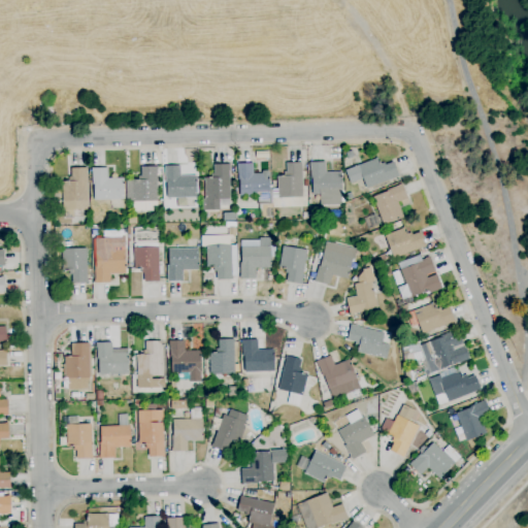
[(348,159),(345,154),(352,151),(354,157),(348,159)]
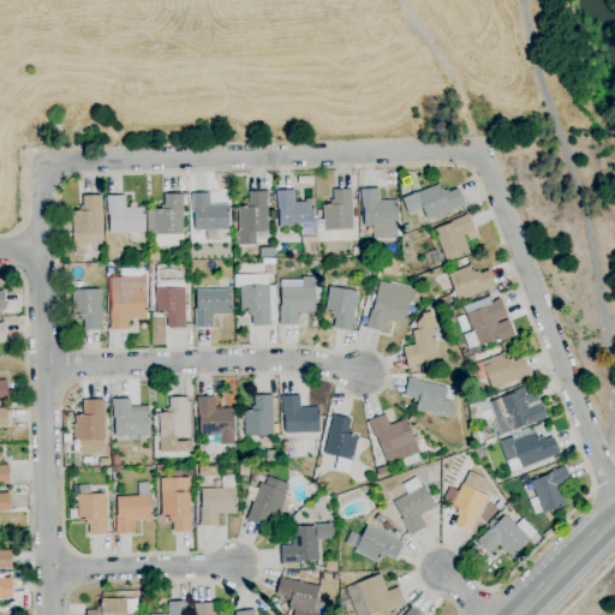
[(427,220),(423,209),(407,214),(402,202),(402,203),(401,201),(402,201),(401,199),(439,184),(441,187),(442,187),(443,191),(447,190),(448,193),(458,190),(464,206),(427,220)]
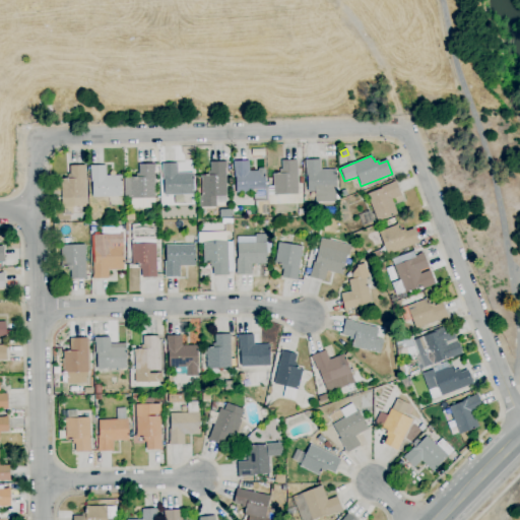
[(308,192),(308,177),(306,177),(305,164),(305,160),(320,159),(321,170),(336,170),(337,202),(315,202),(314,192),(308,192)]
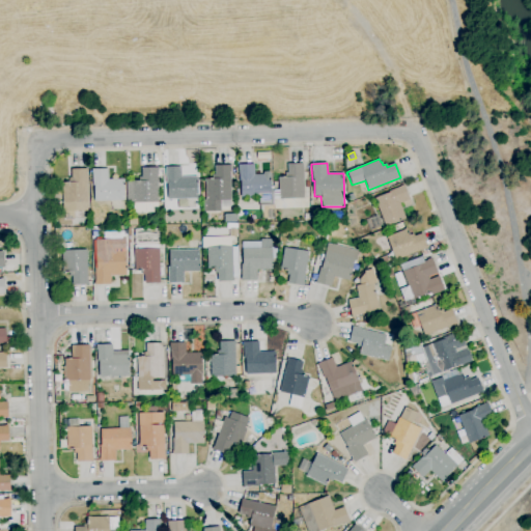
[(279,199),(278,180),(278,177),(285,177),(285,173),(288,173),(287,164),(304,164),(304,168),(303,168),(304,199),(279,199)]
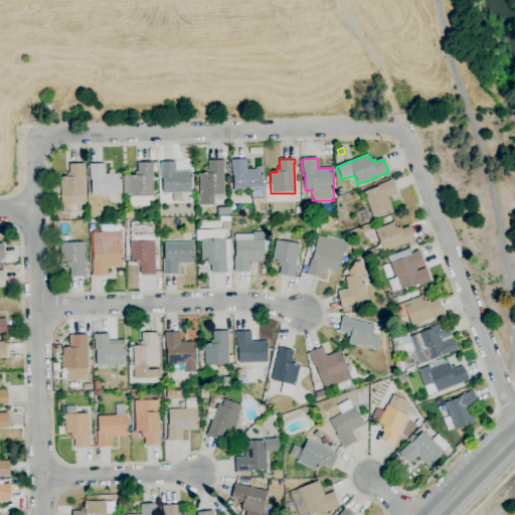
[(251,200),(251,191),(233,191),(233,176),(231,176),(231,165),(230,165),(230,160),(246,160),(246,170),(255,170),(255,167),(261,167),(262,170),(263,190),(262,190),(263,200),(251,200)]
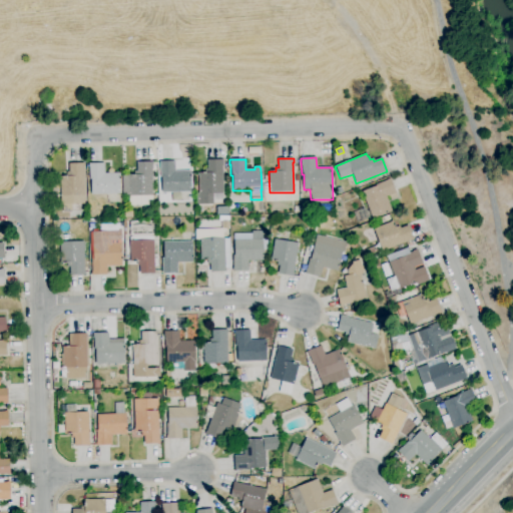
[(213,204),(197,204),(197,193),(198,193),(198,175),(198,173),(202,173),(201,172),(205,172),(205,168),(207,168),(207,160),(222,160),(222,163),(222,178),(223,193),(212,193),(213,204)]
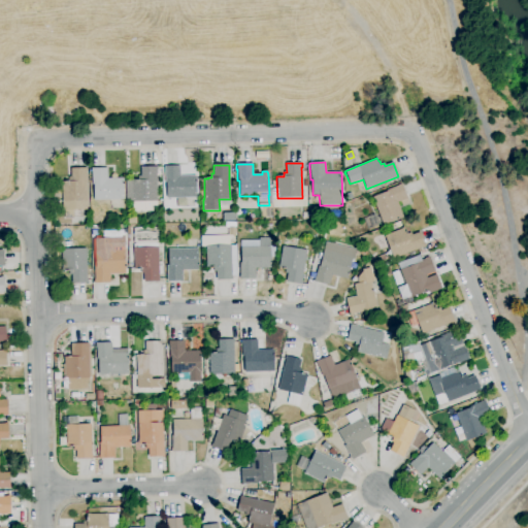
[(167,198),(167,183),(165,183),(165,171),(164,171),(164,166),(179,166),(180,176),(196,176),(197,198),(167,198)]
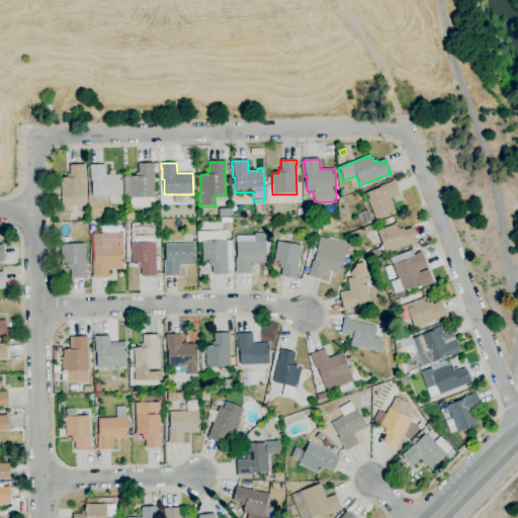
[(154,207),(144,207),(131,207),(131,198),(123,198),(123,178),(128,178),(128,177),(133,177),(133,176),(136,176),(136,173),(139,173),(138,164),(154,164),(154,171),(154,197),(154,207)]
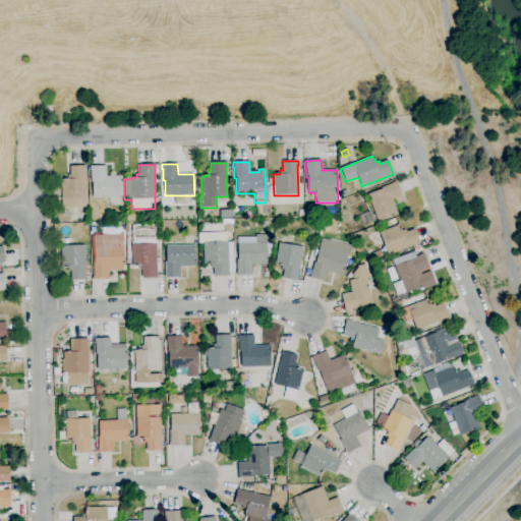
[(64,216),(63,208),(61,208),(61,182),(60,182),(60,180),(67,179),(67,175),(70,175),(70,166),(85,166),(85,170),(87,208),(72,208),(73,216),(64,216)]
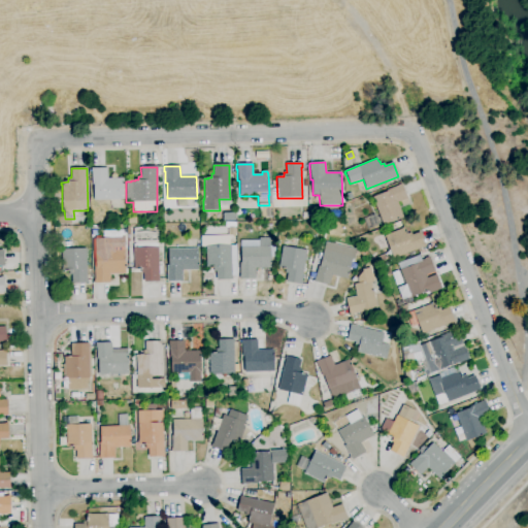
[(94,200),(94,186),(92,186),(92,172),(91,172),(91,168),(107,168),(107,178),(124,178),(124,200),(94,200)]
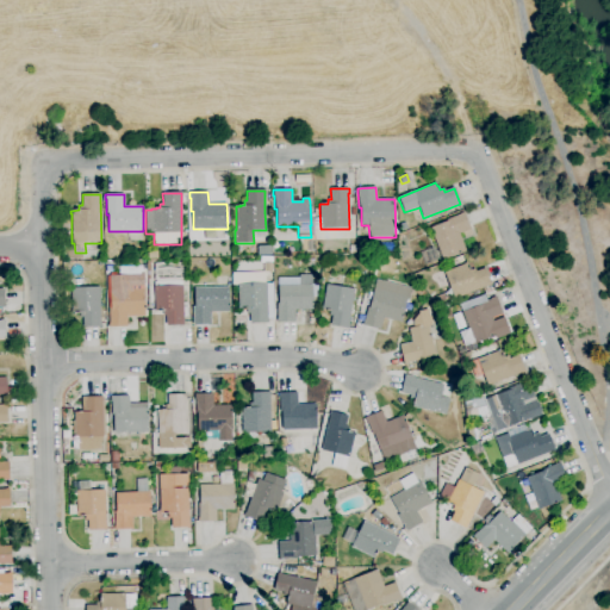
[(442,260),(430,228),(447,221),(460,215),(460,213),(464,212),(471,230),(460,234),(466,250),(442,260)]
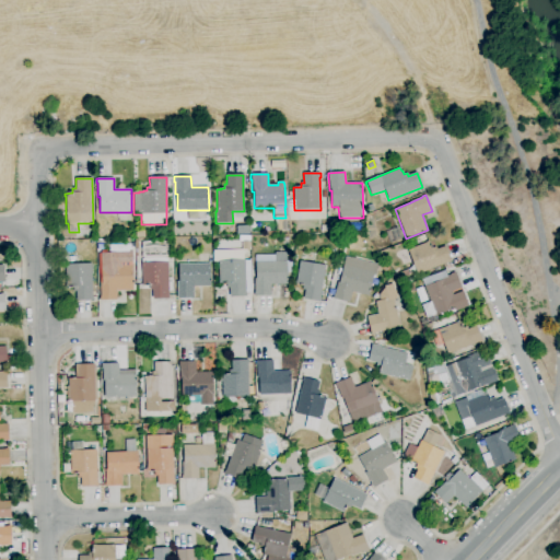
[(368,214),(364,207),(372,205),(374,211),(368,214)]
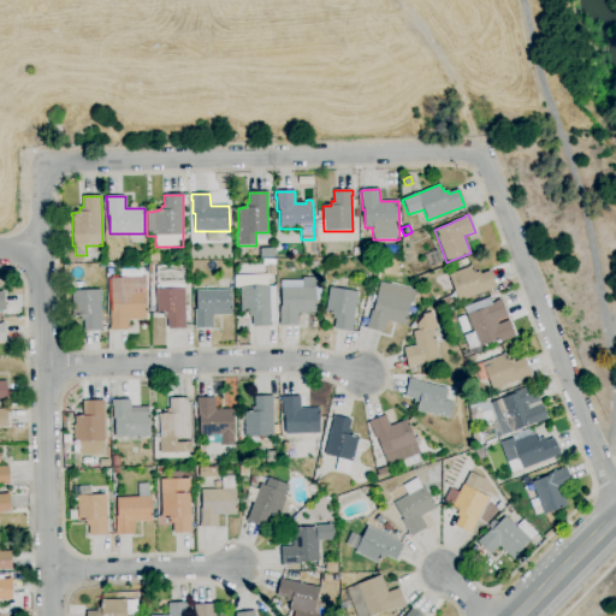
[(260,259),(260,249),(274,249),(274,259),(260,259)]
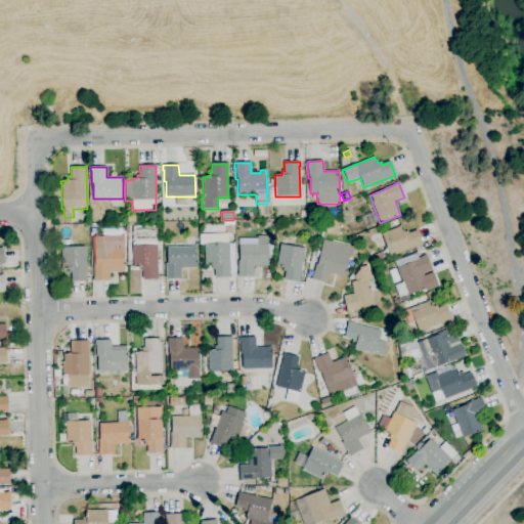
[(390,257),(381,234),(398,227),(401,225),(402,227),(403,230),(407,229),(408,233),(417,230),(423,245),(419,247),(419,246),(390,257)]
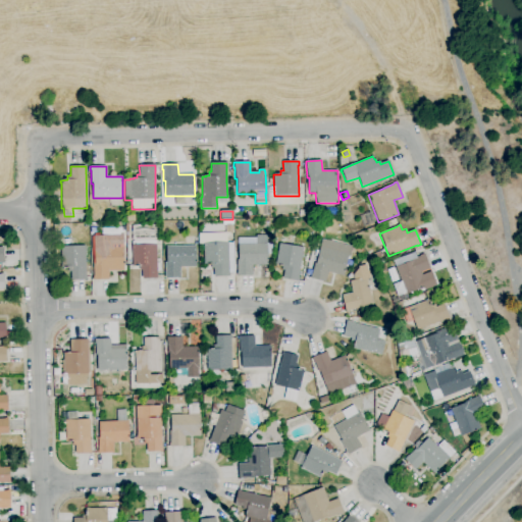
[(214,277),(214,269),(211,269),(211,265),(204,265),(204,262),(204,244),(199,244),(199,235),(226,233),(226,243),(228,243),(229,273),(230,277),(227,277),(214,277)]
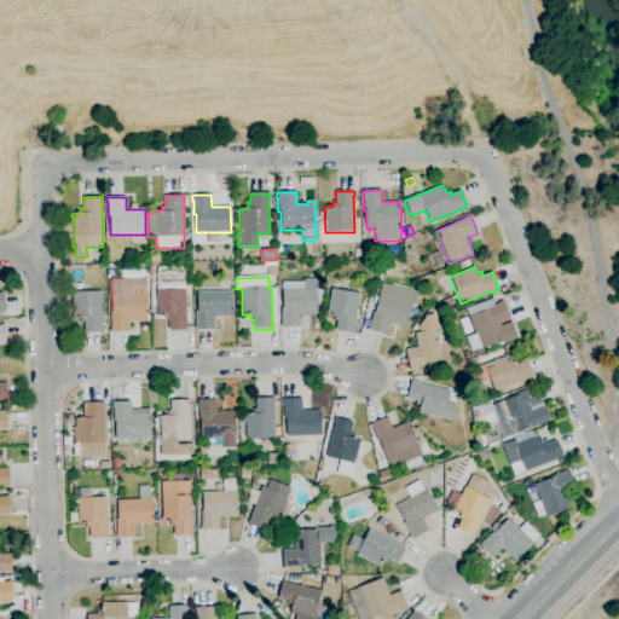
[(110,333),(110,329),(110,313),(113,313),(111,281),(146,279),(148,290),(145,290),(146,294),(148,322),(129,322),(129,333),(110,333)]
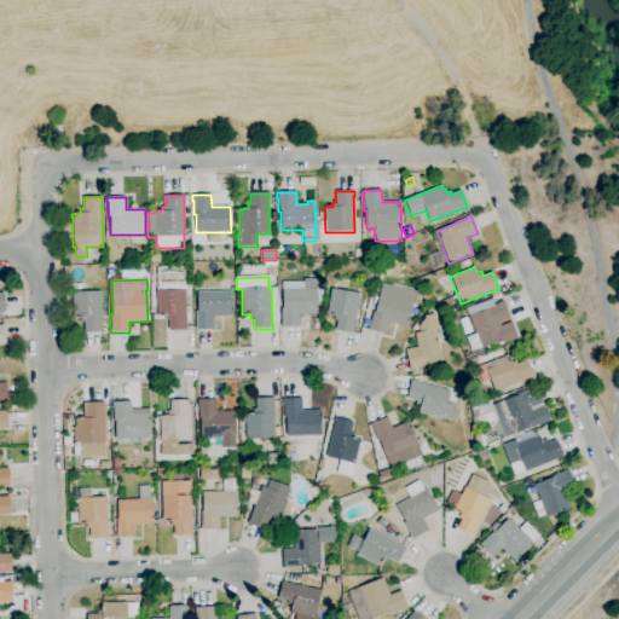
[(386,335),(368,330),(369,324),(370,325),(372,312),(375,312),(382,283),(418,293),(415,304),(414,304),(406,328),(389,323),(386,335)]
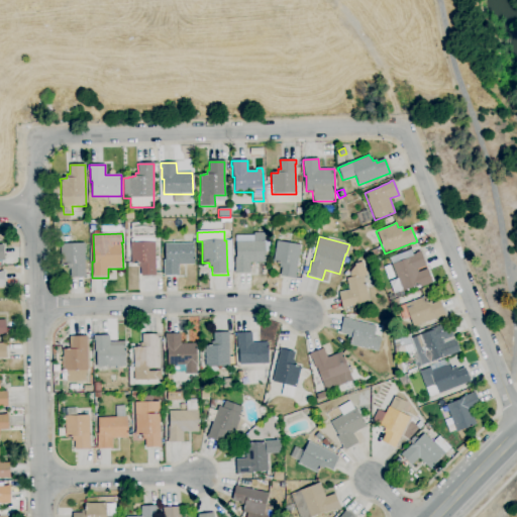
[(140,277),(140,268),(138,268),(138,264),(131,264),(130,242),(131,242),(131,239),(154,238),(154,242),(156,257),(159,257),(159,269),(156,269),(157,276),(140,277)]
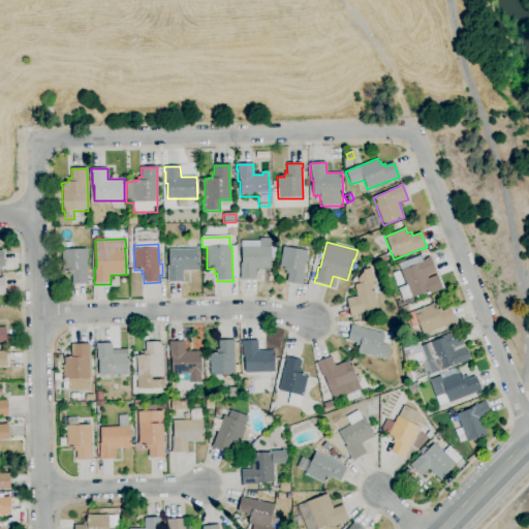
[(240,280),(240,276),(241,276),(240,263),(242,263),(242,248),(272,247),(272,269),(255,270),(255,280),(242,280),(240,280)]
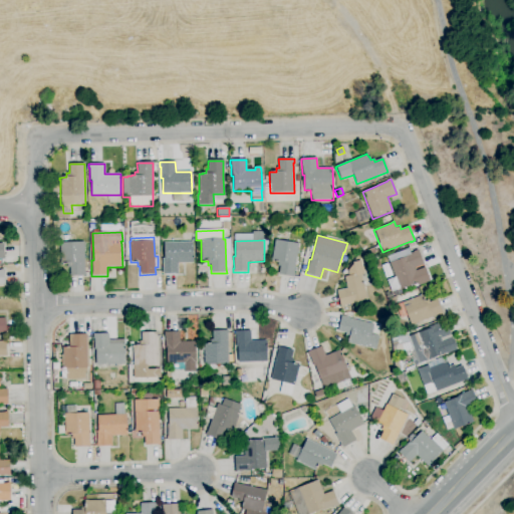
[(293,277),(278,275),(280,267),(277,266),(278,263),(271,262),(271,258),(272,258),(275,240),(298,244),(294,274),(293,277)]
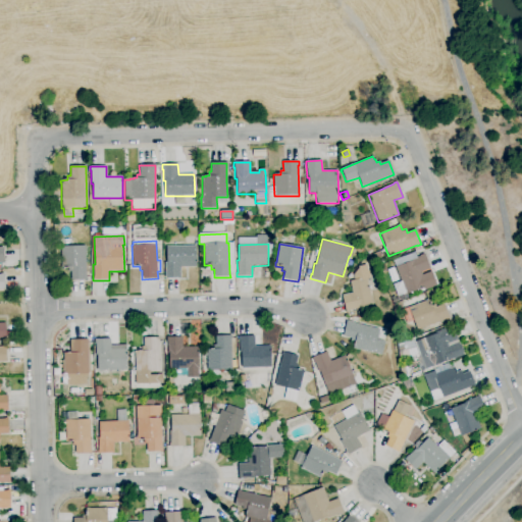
[(71,280),(70,272),(61,272),(60,247),(86,246),(86,276),(87,276),(87,280),(71,280)]
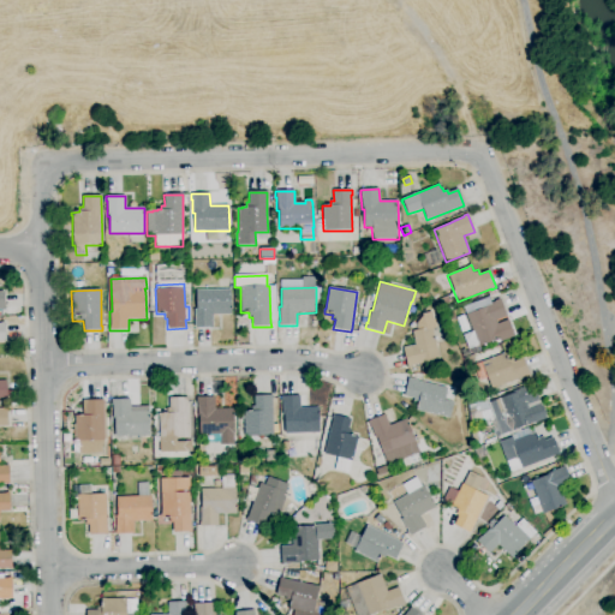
[(195,328),(195,324),(195,309),(196,309),(196,291),(231,290),(231,315),(213,316),(213,328),(195,328)]
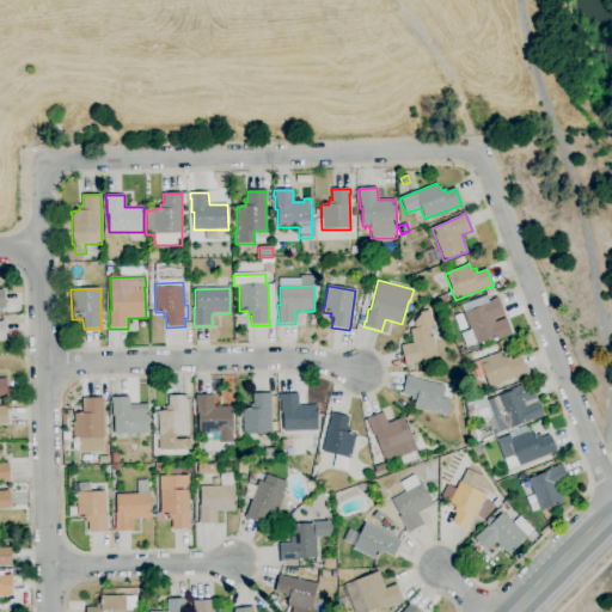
[(422,300),(416,294),(422,289),(427,295),(422,300)]
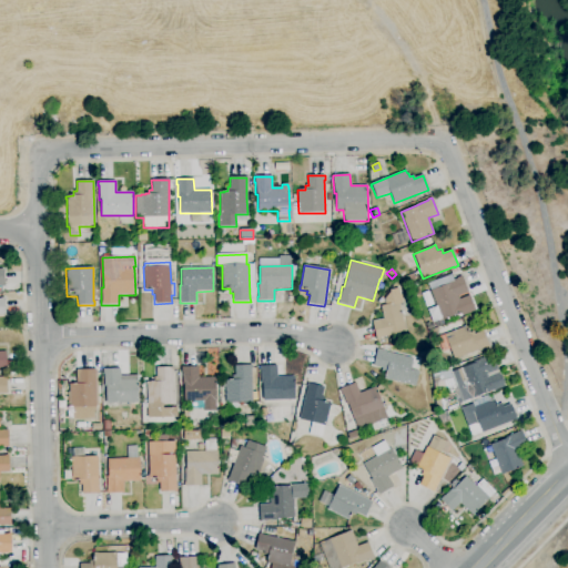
[(409,283),(407,277),(414,274),(416,280),(409,283)]
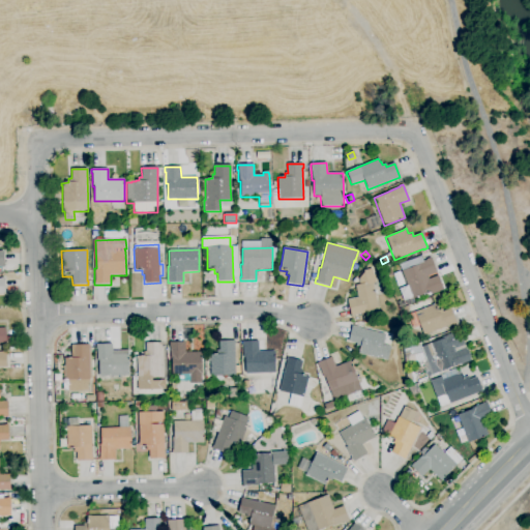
[(412,299),(402,271),(416,265),(415,264),(427,260),(427,259),(431,258),(437,273),(427,276),(428,280),(438,275),(444,290),(432,295),(431,293),(412,299)]
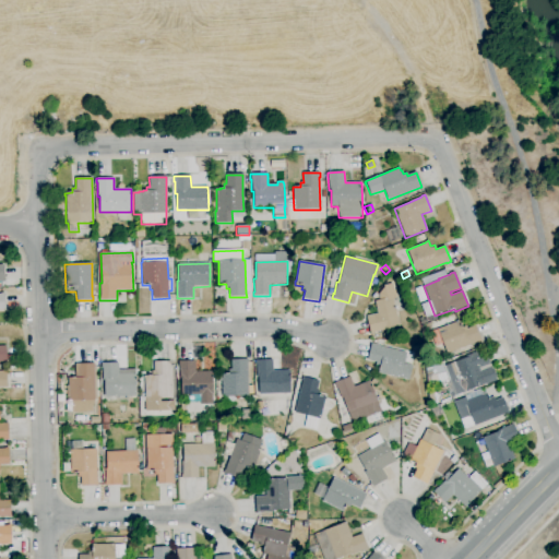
[(370,334),(366,317),(377,313),(375,301),(379,300),(378,295),(384,286),(393,284),(396,296),(395,297),(395,298),(392,299),(399,326),(373,332),(373,333),(370,334)]
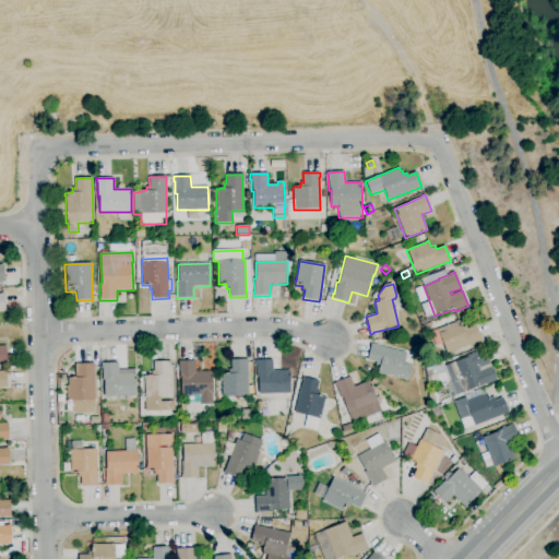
[(421,325),(418,319),(423,317),(424,320),(426,319),(428,322),(421,325)]
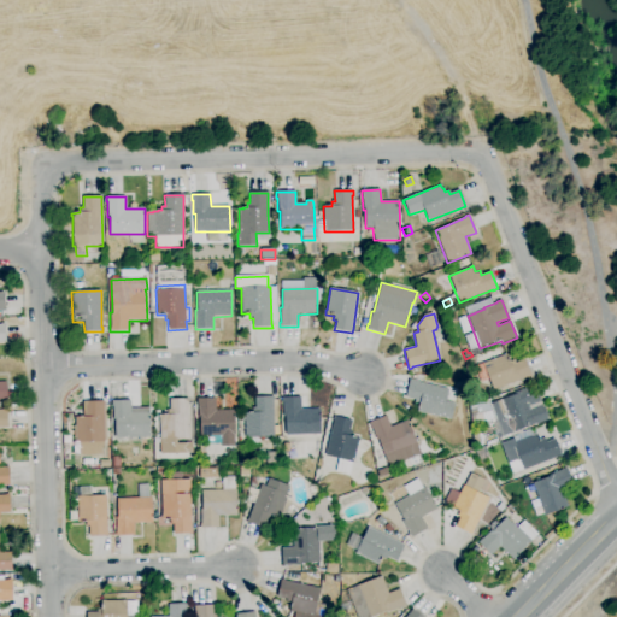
[(494,391),(482,364),(503,356),(503,354),(506,353),(510,362),(513,360),(515,363),(524,359),(532,377),(527,378),(527,377),(494,391)]
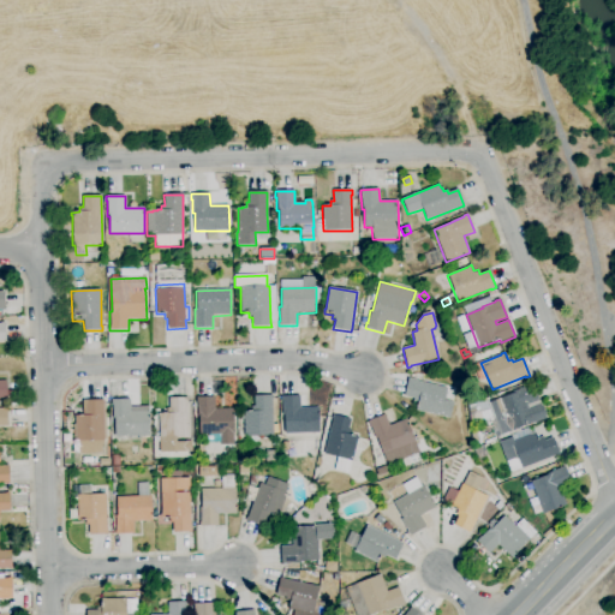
[(449,418),(419,411),(419,412),(416,412),(417,402),(413,402),(413,399),(404,396),(407,378),(412,380),(447,388),(443,401),(447,401),(447,400),(453,402),(449,418)]
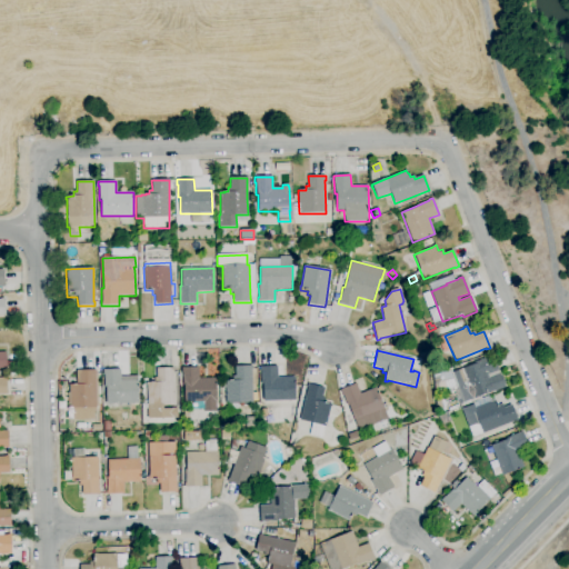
[(450,371),(451,373),(475,363),(475,362),(492,355),(501,376),(506,383),(505,383),(506,388),(493,392),(493,391),(479,397),(480,400),(461,408),(460,405),(455,392),(456,391),(455,388),(443,390),(442,387),(435,389),(433,376),(439,375),(439,373),(450,371)]
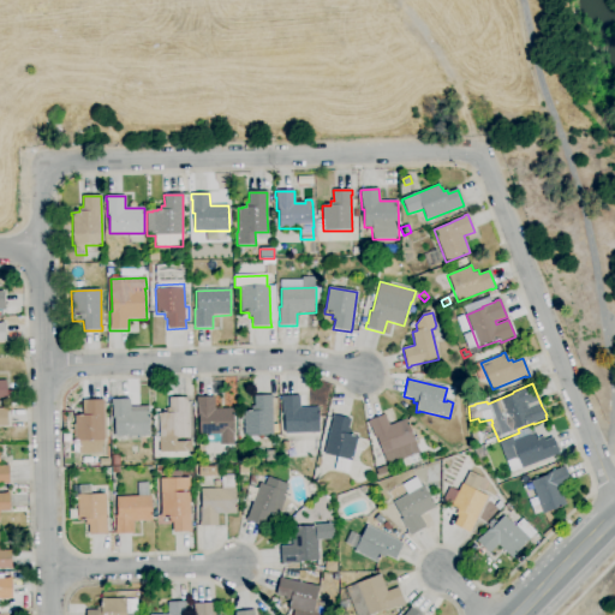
[(246,446),(246,437),(244,437),(244,415),(243,415),(243,411),(248,411),(251,411),(251,406),(255,406),(254,395),(273,395),(273,400),(272,400),(273,436),(266,436),(266,440),(260,440),(260,446),(246,446)]
